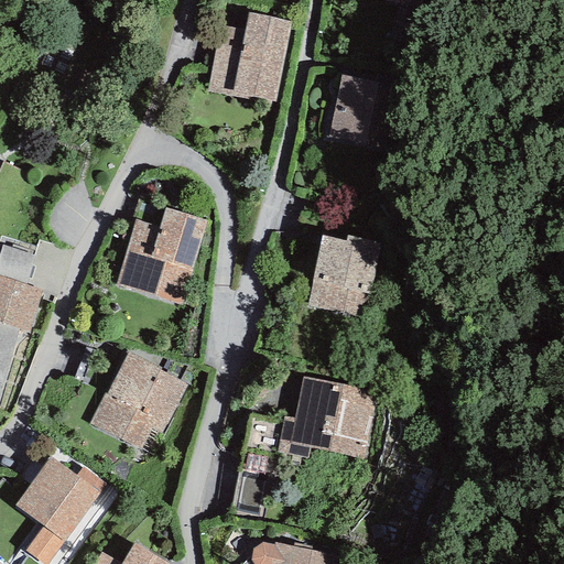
[(291,22),(248,13),(245,31),(220,26),(207,91),(247,99),(248,96),(275,101),(291,22)]
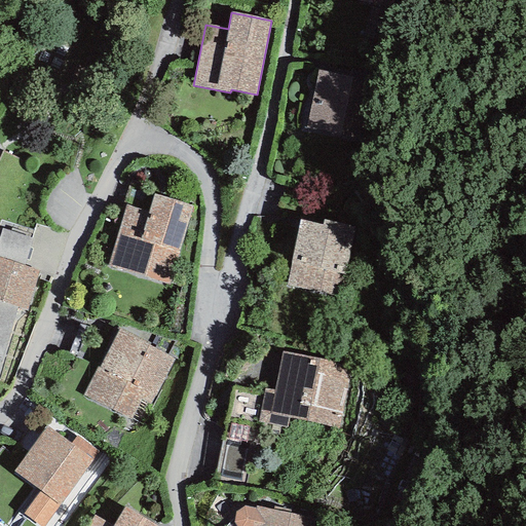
[(377,79),(317,69),(306,133),(366,143),(377,79)]
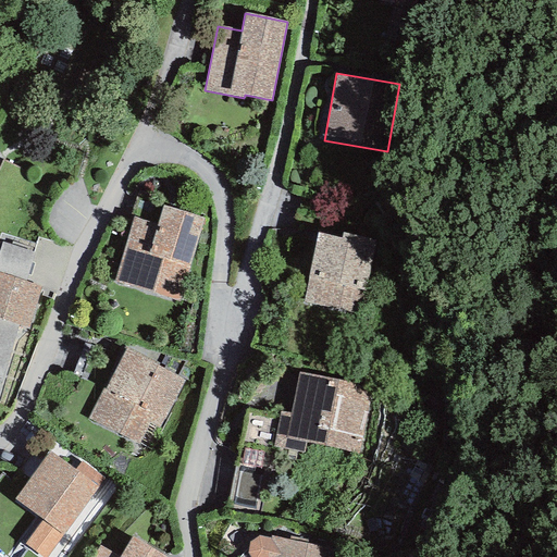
[(203,219),(163,207),(158,225),(133,218),(114,283),(178,301),(203,219)]
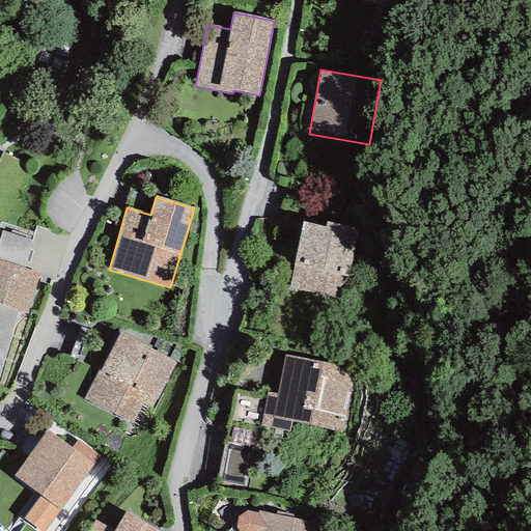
[(362,229),(327,222),(326,227),(325,226),(302,222),(288,288),(348,301),(362,229)]
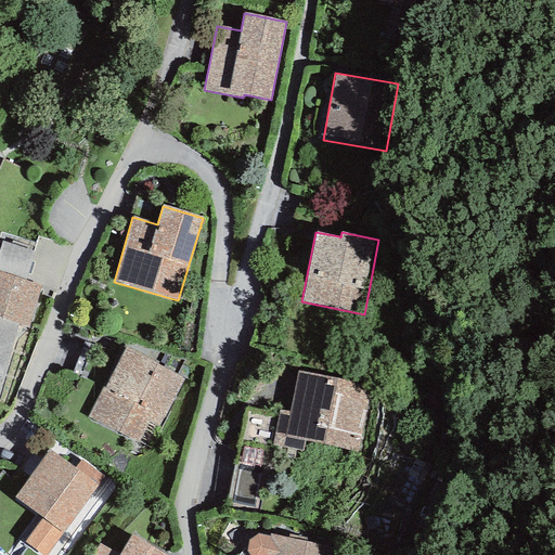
[(35,252),(2,241),(0,247),(0,272),(26,281),(35,252)]
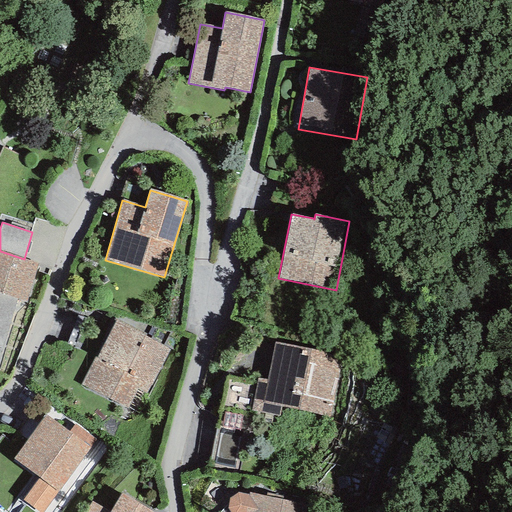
[(0,251),(0,354),(1,354),(18,299),(26,301),(38,263),(24,259),(0,251)]
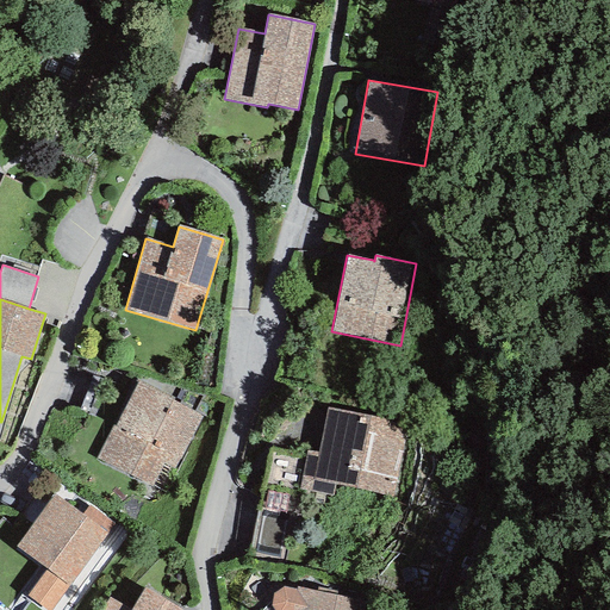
[(203,418),(138,381),(116,427),(113,425),(95,460),(151,487),(163,465),(178,470),(203,418)]
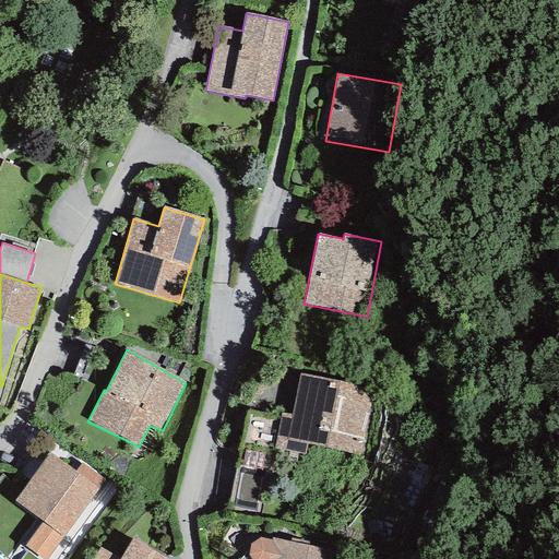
[(376,389),(299,373),(292,415),(281,413),(273,449),(305,455),(306,445),(363,456),(376,389)]
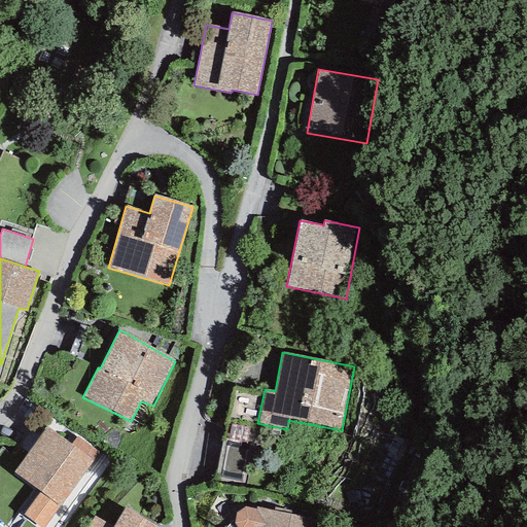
[(70,445),(46,427),(13,471),(40,492),(24,515),(39,526),(43,526),(85,471),(88,472),(101,454),(76,436),(70,445)]
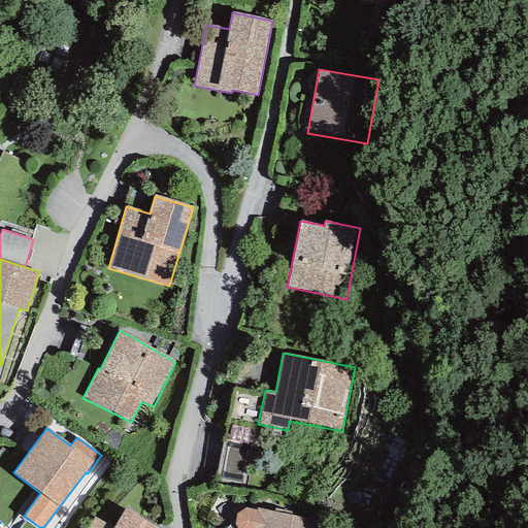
[(157,527),(125,508),(113,527),(95,517),(88,527),(157,527)]
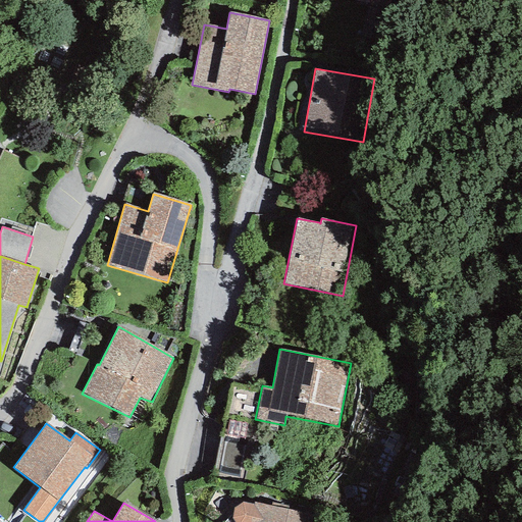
[(312,521),(313,515),(254,503),(254,505),(243,503),(232,508),(232,519),(233,521),(312,521)]
